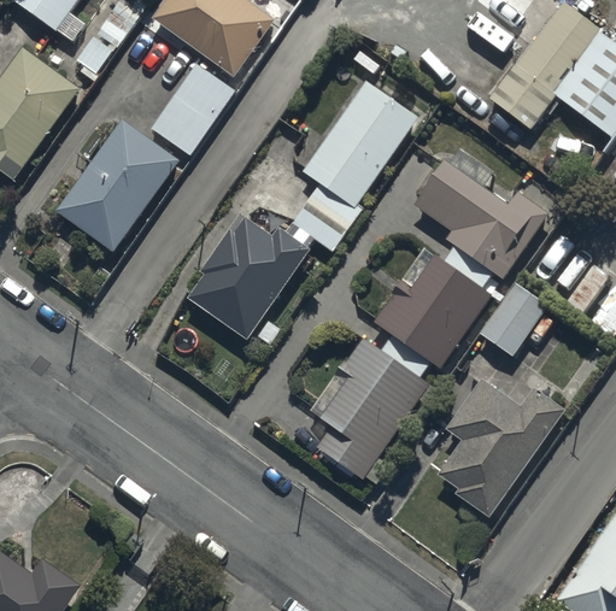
[(15,0),(56,29),(76,0),(15,0)]
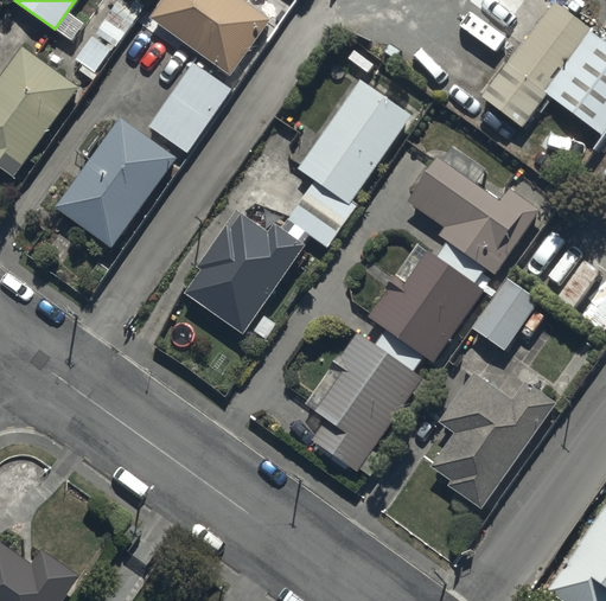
[(120,0),(97,30),(117,45),(150,2),(146,0),(134,0),(131,5),(125,0),(120,0)]
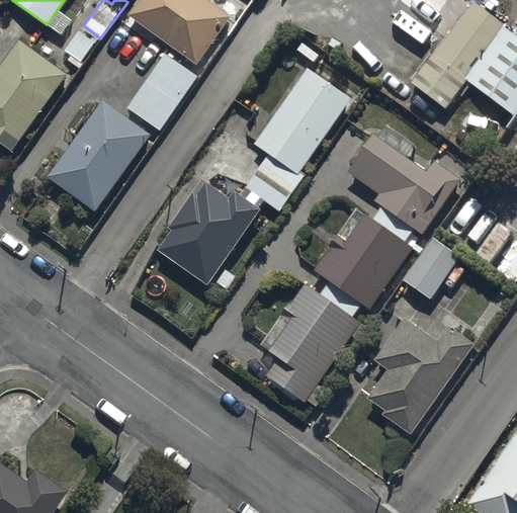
[(232,15),(209,0),(143,0),(131,18),(196,65),(232,15)]
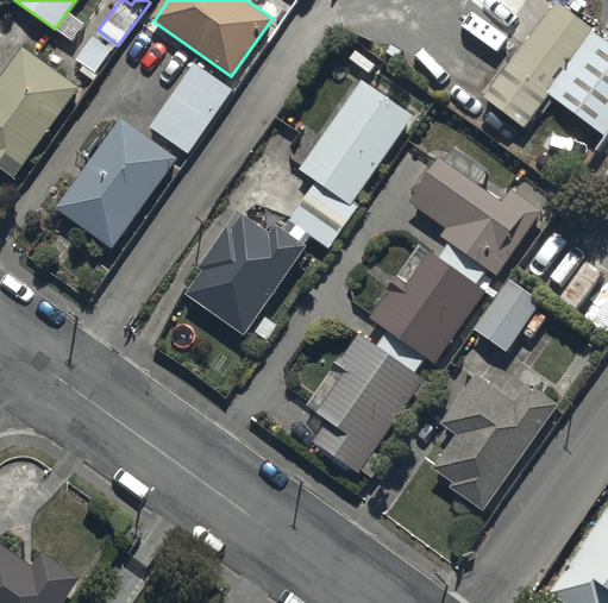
[(607,130),(607,41),(556,1),(483,96),(522,126),(547,94),(603,137),(607,130)]
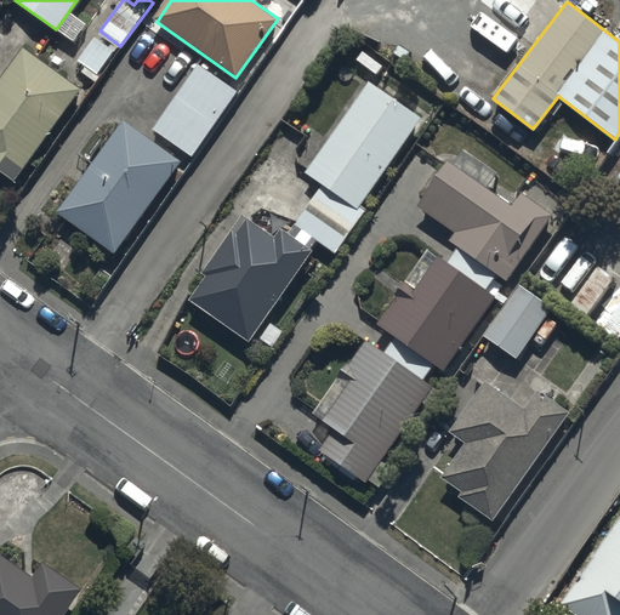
[(94,36),(77,60),(96,73),(113,51),(94,36)]
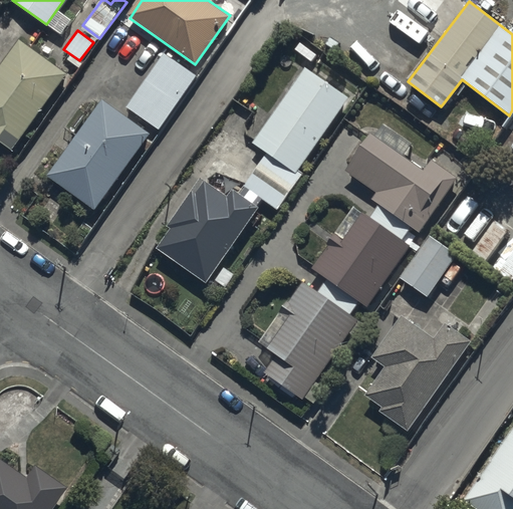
[(66,71),(18,40),(0,64),(0,137),(10,145),(66,71)]
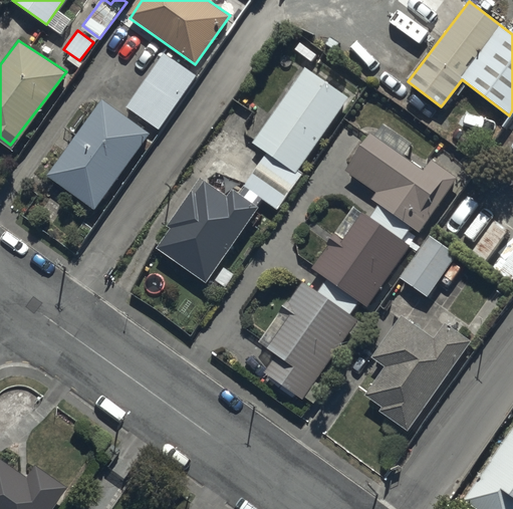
[(195,77),(163,53),(125,105),(158,129),(195,77)]
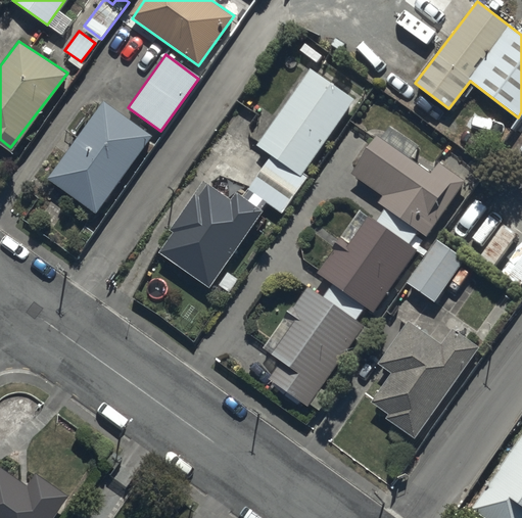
[(357,96),(315,67),(262,144),(303,173),(357,96)]
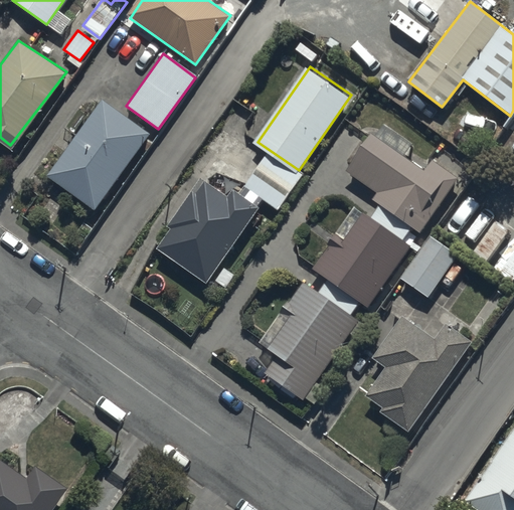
[(149,131),(105,100),(51,175),(96,206),(149,131)]
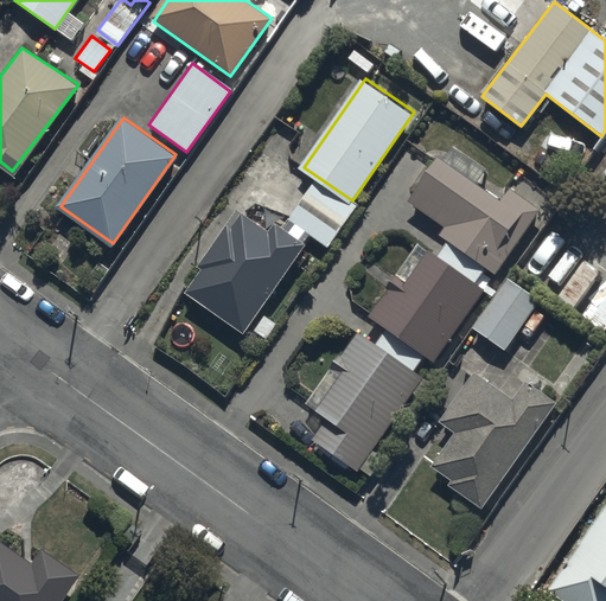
[(537,210),(442,158),(409,203),(496,266),(537,210)]
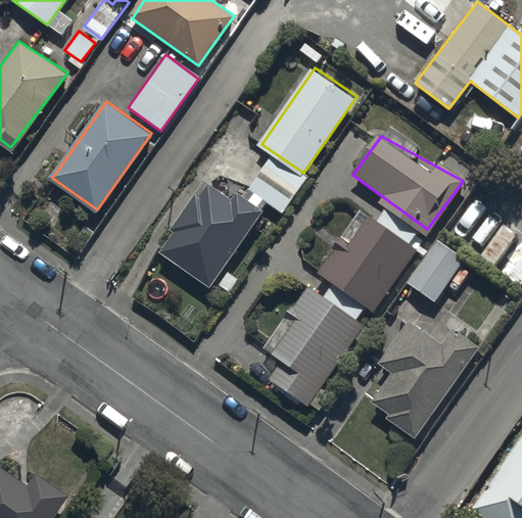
[(264,213),(206,181),(160,251),(211,285),(264,213)]
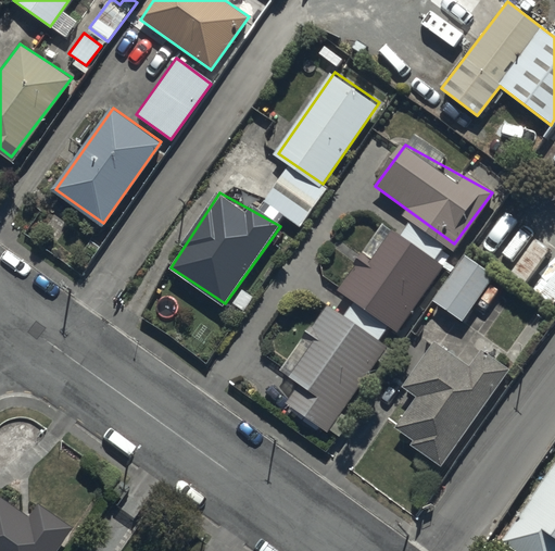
[(443,263),(388,224),(343,287),(400,326),(443,263)]
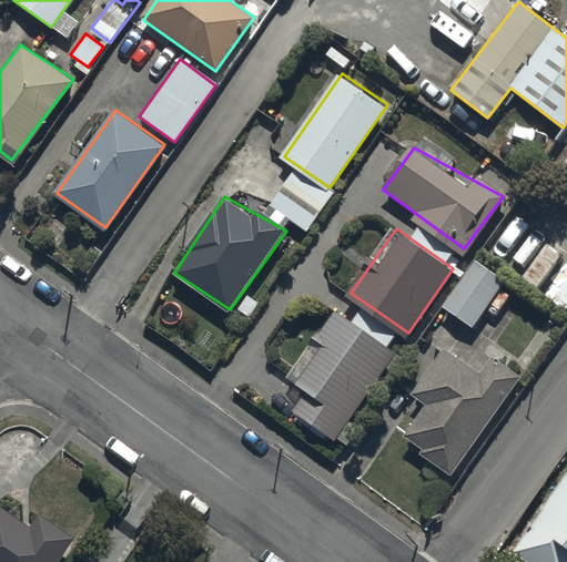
[(505,281),(472,258),(441,305),(473,327),(505,281)]
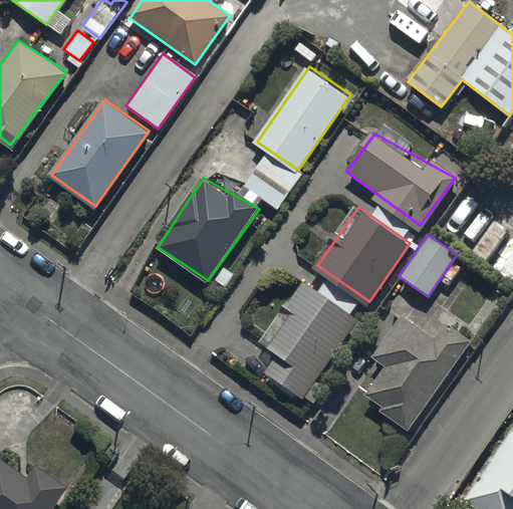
[(355,314),(300,276),(245,356),(300,395),(355,314)]
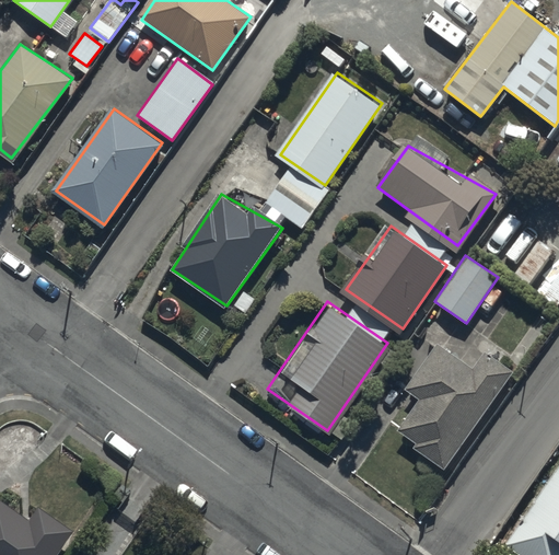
[(470,362),(435,337),(404,383),(419,394),(397,425),(415,437),(411,443),(443,465),(512,366),(482,345),(470,362)]
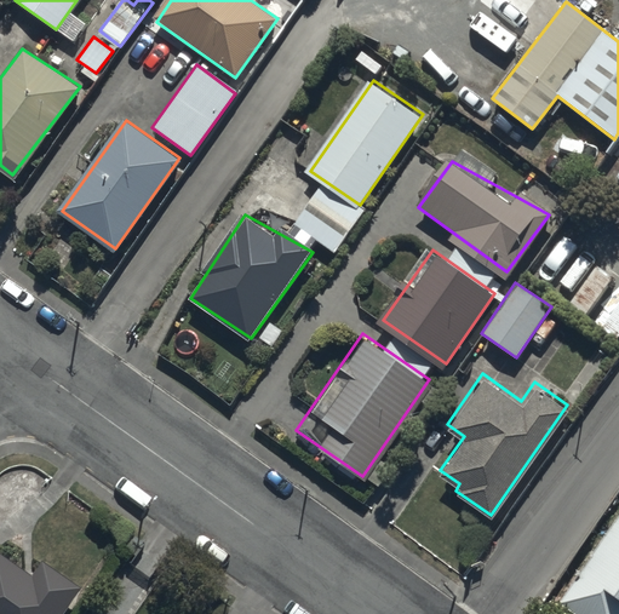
[(618,613),(618,514),(557,604),(571,613),(618,613)]
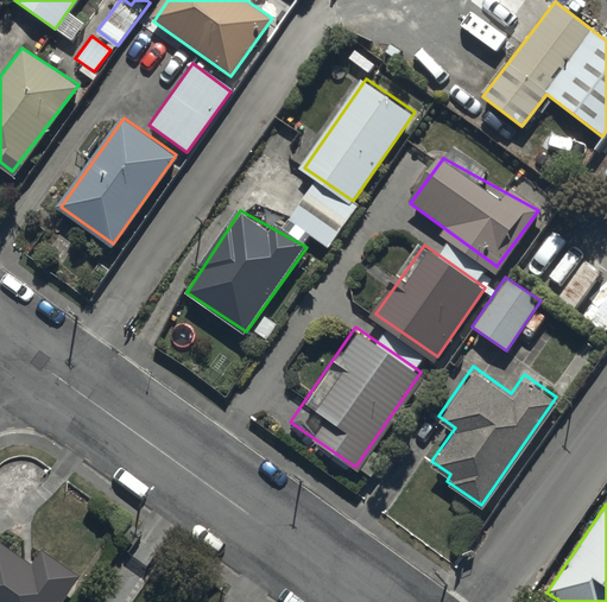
[(25,569),(0,550),(0,601),(58,601),(75,580),(37,552),(25,569)]
